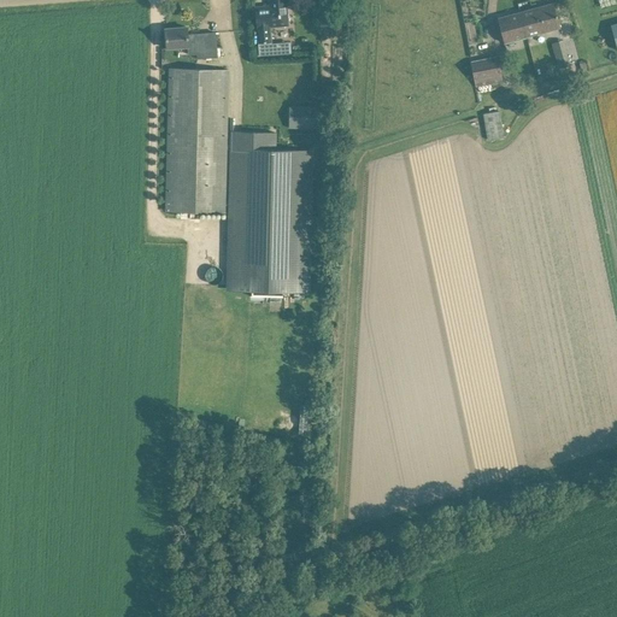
[(270,28),(289,25),(286,0),(269,0),(270,6),(256,7),(259,43),(272,42),(270,28)]
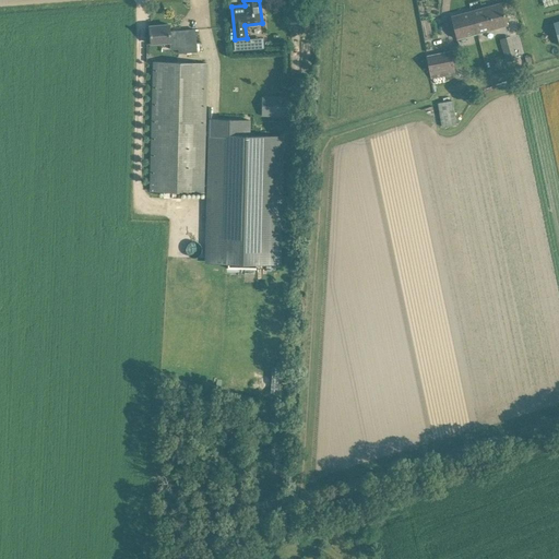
[(471,11),(477,34),(508,25),(501,3),(471,11)]
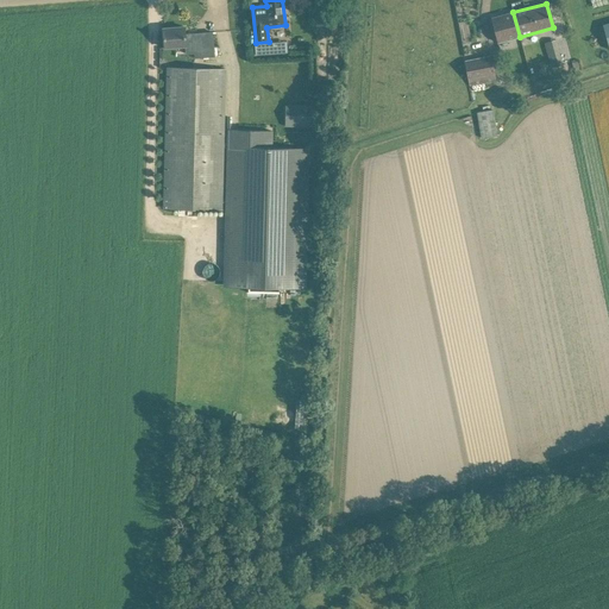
[(497,43),(520,37),(513,12),(491,18),(497,43)]
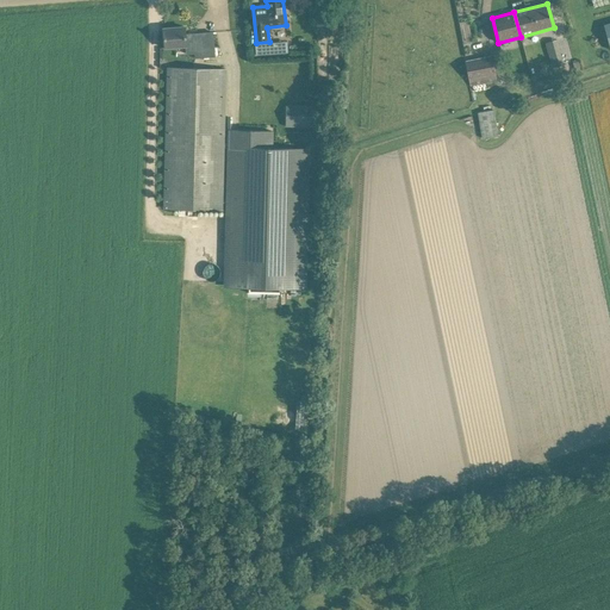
[(343,35),(342,19),(328,20),(328,24),(328,29),(328,35),(343,35)]
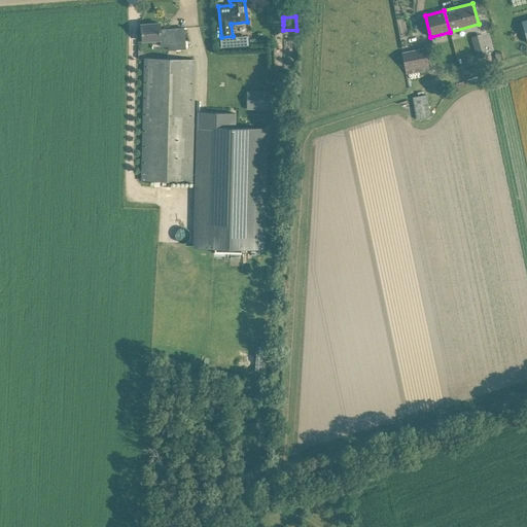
[(141,25),(142,35),(142,42),(161,40),(162,47),(169,46),(169,50),(185,48),(183,28),(168,30),(161,31),(160,24),(141,25)]
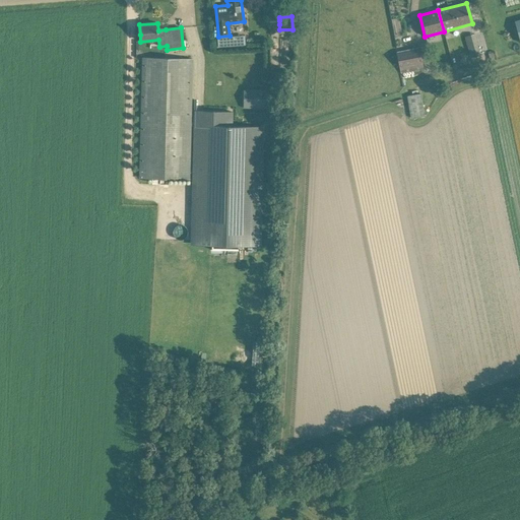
[(474,35),(479,52),(492,48),(486,30),(474,35)]
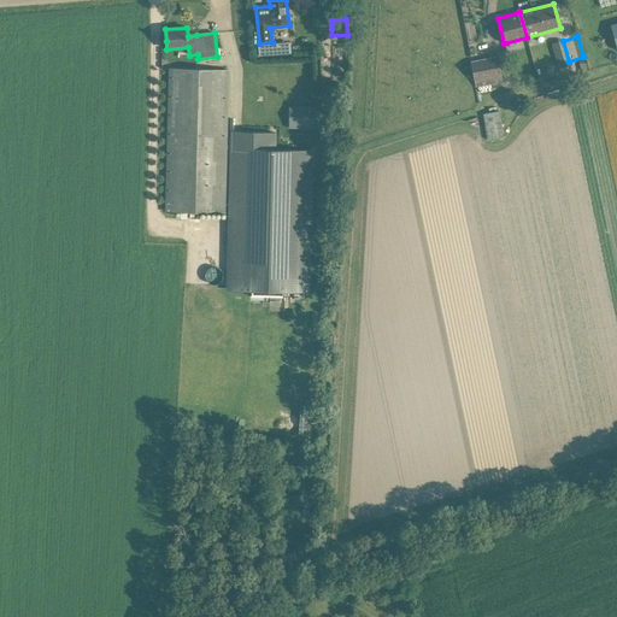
[(503,82),(497,56),(471,62),(476,88),(503,82)]
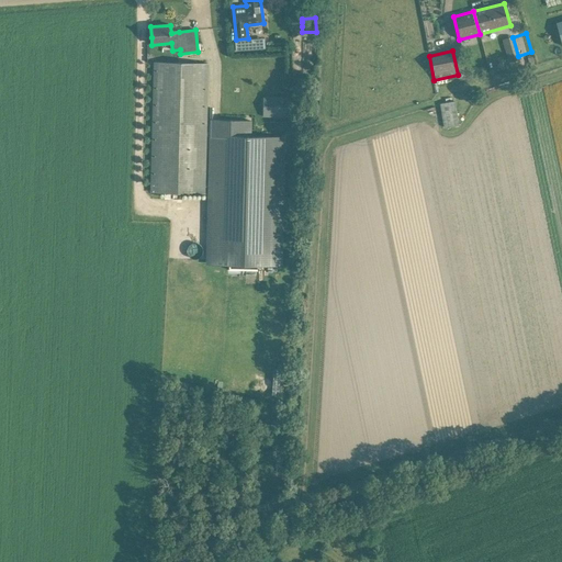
[(208,64),(155,63),(152,192),(204,193),(208,64)]
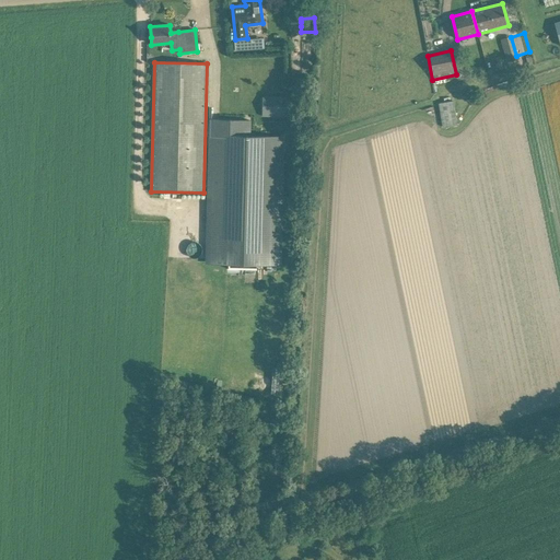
[(263,96),(263,117),(289,117),(290,96),(263,96)]
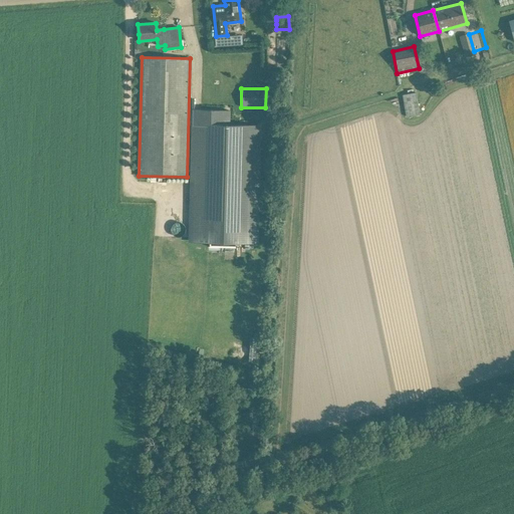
[(402,94),(406,116),(420,114),(416,92),(402,94)]
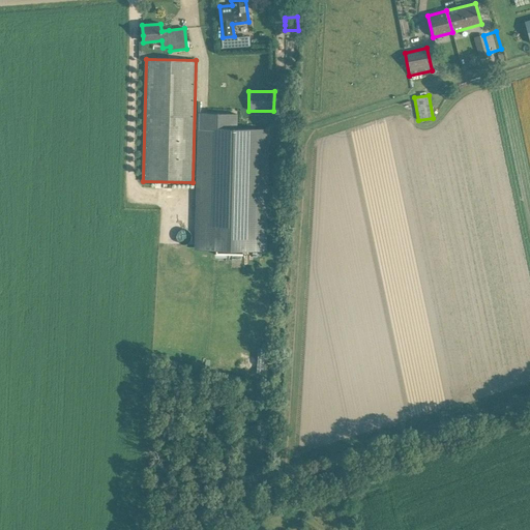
[(236,115),(200,114),(197,244),(217,245),(217,255),(242,256),(243,245),(265,245),(267,129),(235,129),(236,115)]
